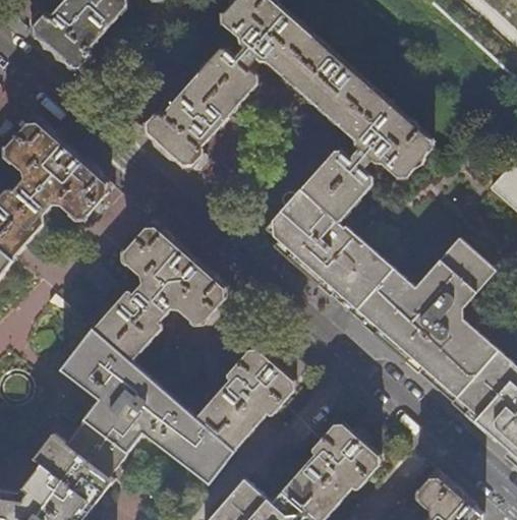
[(27,31),(74,72),(89,55),(89,51),(87,49),(124,6),(123,0),(150,0),(160,2),(161,0),(62,0),(49,16),(46,13),(40,14),(39,12),(35,12),(26,20),(26,24),(30,27),(29,30),(27,31)]
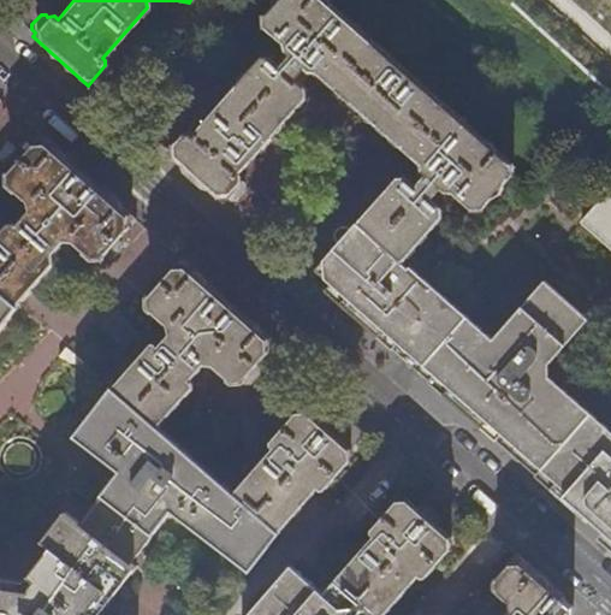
[(326,296),(349,317),(397,262),(398,262),(437,218),(437,210),(431,205),(439,195),(448,194),(467,211),(476,211),(508,176),(508,166),(320,0),(276,0),(260,18),(261,29),(248,43),(260,54),(201,120),(196,116),(164,153),(220,202),(223,199),(226,201),(231,200),(239,190),(239,185),(237,183),(237,176),(235,173),(303,98),(302,90),(291,80),(300,69),(306,75),(313,75),(415,165),(416,175),(421,178),(411,189),(401,178),(393,178),(313,268),(328,282),(320,291),(326,296)]
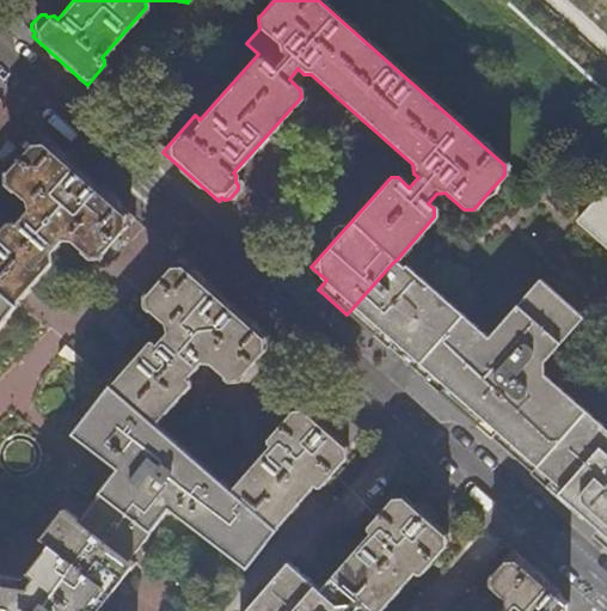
[(5,226),(0,231),(0,294),(13,306),(51,264),(50,254),(61,243),(68,242),(90,260),(98,258),(100,256),(104,258),(110,257),(118,248),(117,242),(115,239),(130,219),(37,136),(4,176),(5,185),(23,202),(25,213),(13,224),(5,226)]
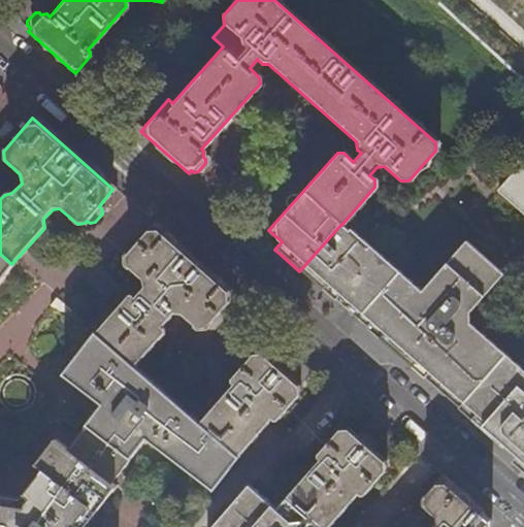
[(523,167),(518,162),(494,189),(523,215),(523,167)]
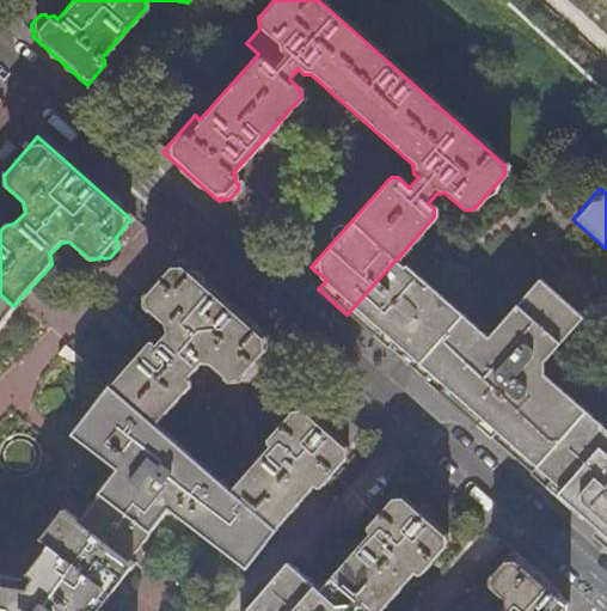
[(147,343),(109,388),(154,427),(190,386),(190,382),(186,379),(200,365),(209,365),(227,382),(237,380),(239,379),(241,382),(246,380),(256,370),(255,366),(252,364),(270,342),(251,325),(216,294),(176,258),(145,298),(145,307),(165,325),(166,333),(154,346),(153,343),(147,343)]
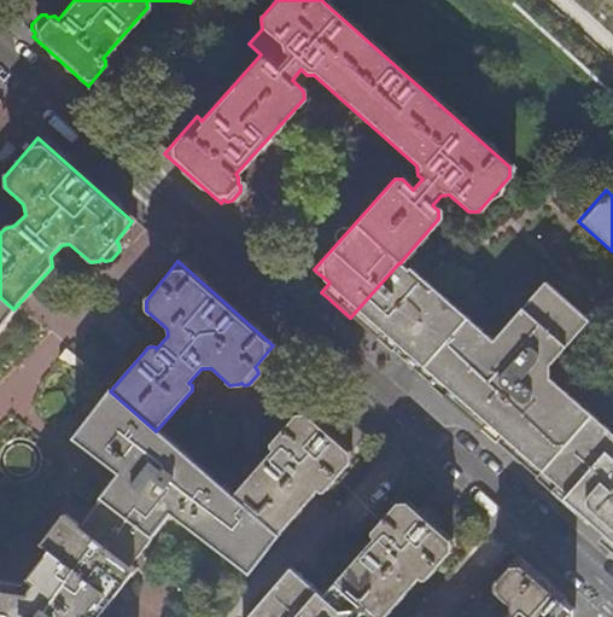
[(612,435),(547,378),(546,364),(584,319),(541,280),(489,338),(406,267),(404,267),(400,263),(398,263),(350,318),(374,338),(418,377),(460,414),(488,440),(515,464),(523,457),(524,455),(548,477),(564,490),(560,495),(588,521),(612,541),(612,435)]
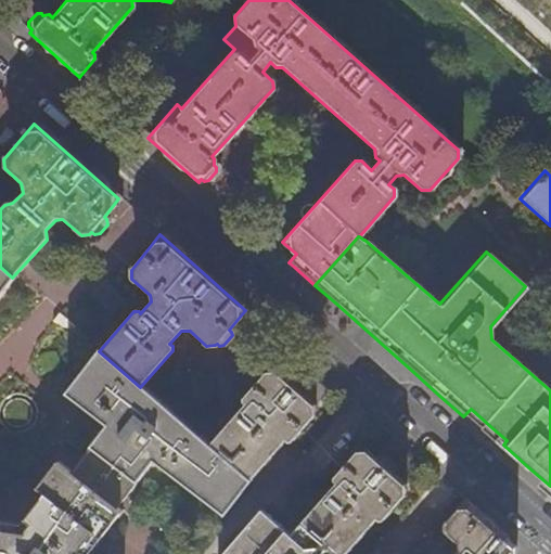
[(85,553),(118,511),(114,507),(150,462),(221,516),(248,480),(208,446),(140,387),(99,351),(97,349),(62,394),(103,425),(67,472),(54,461),(34,487),(41,493),(18,524),(0,522),(0,293),(12,278),(0,267),(0,553),(85,553)]
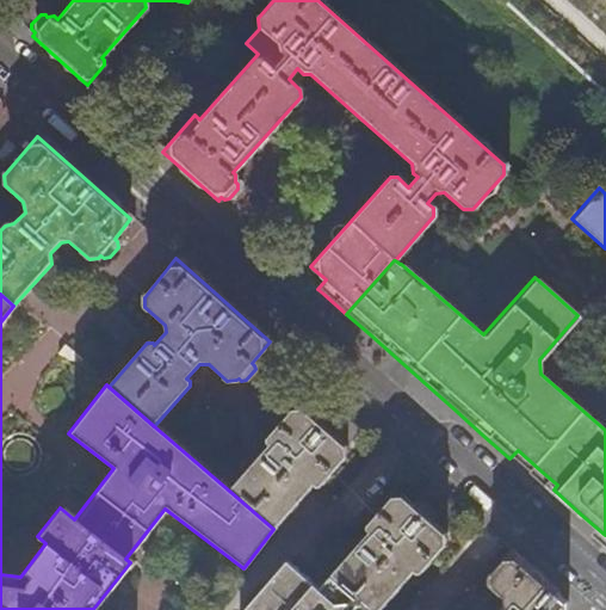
[(317,487),(344,457),(344,448),(356,432),(314,394),(300,411),(290,411),(264,441),(265,445),(266,447),(229,491),(273,529),(311,485),(314,487),(317,487)]
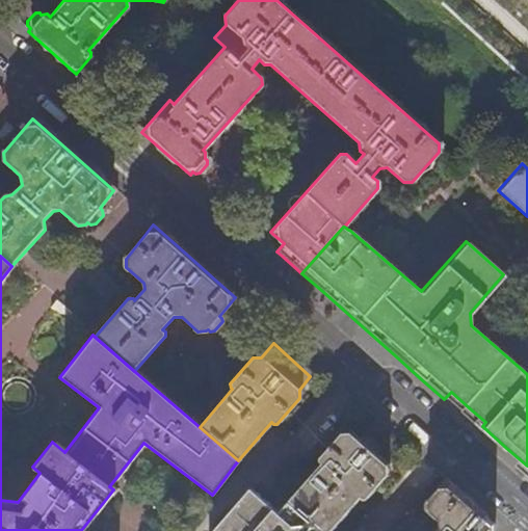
[(362,501),(385,475),(385,466),(372,454),(375,451),(372,446),(366,442),(361,442),(359,443),(347,433),(338,434),(316,459),(316,462),(318,463),(286,501),(290,505),(319,530),(328,530),(358,498),(362,501)]
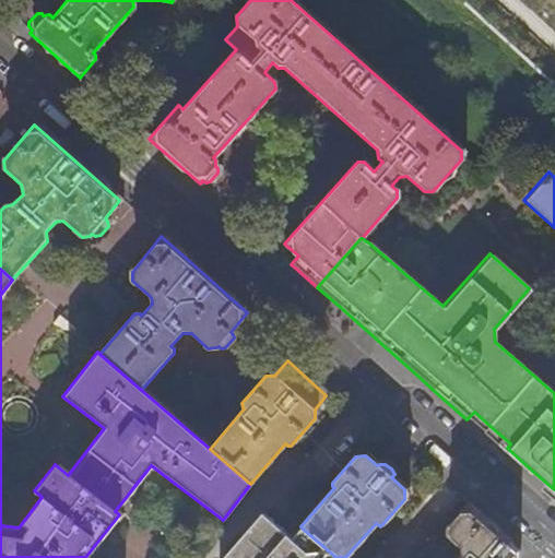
[(458,555),(455,557),(335,557),(305,531),(293,543),(260,514),(223,557),(514,557),(514,548),(508,544),(492,529),(464,505),(445,529),(445,536),(459,547),(458,555)]
